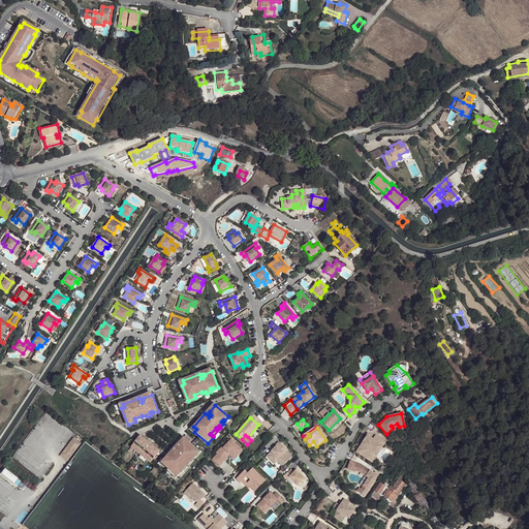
[(139,436),(130,447),(134,452),(146,461),(150,464),(159,452),(139,436)]
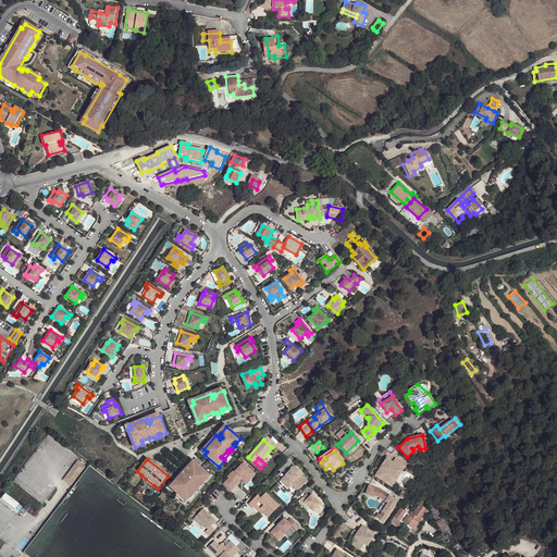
[(183,472),(171,485),(174,489),(172,491),(177,495),(178,493),(181,495),(180,497),(186,503),(193,497),(192,496),(197,490),(196,487),(198,485),(200,486),(203,483),(200,480),(202,478),(205,480),(208,475),(198,467),(200,463),(195,459),(193,461),(194,463),(188,470),(187,472),(189,473),(187,475),(183,472)]
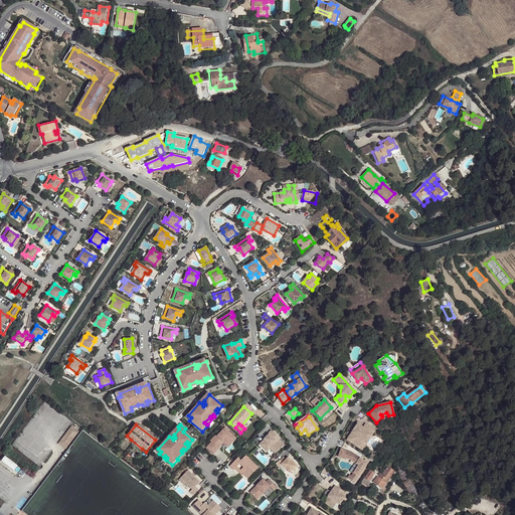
[(346,441),(349,443),(359,426),(357,424),(346,441)]
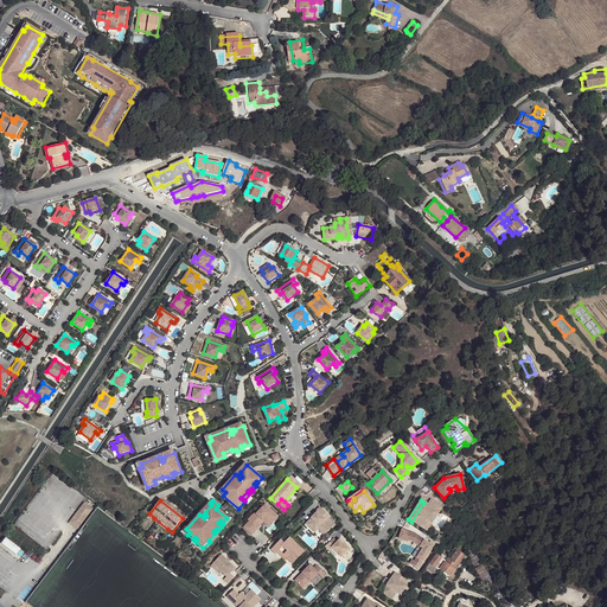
[(423,503),(411,522),(422,529),(434,511),(438,512),(441,509),(430,500),(427,505),(423,503)]
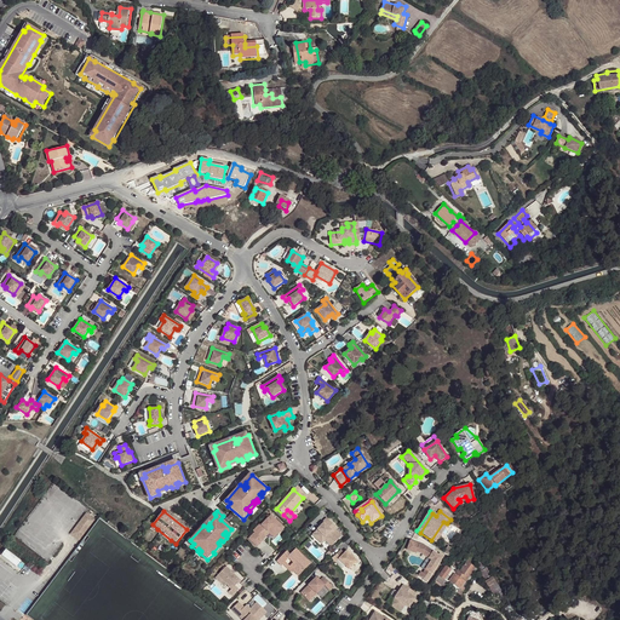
[(86,532),(96,520),(86,512),(69,534),(79,540),(81,537),(80,535),(84,529),(86,532)]
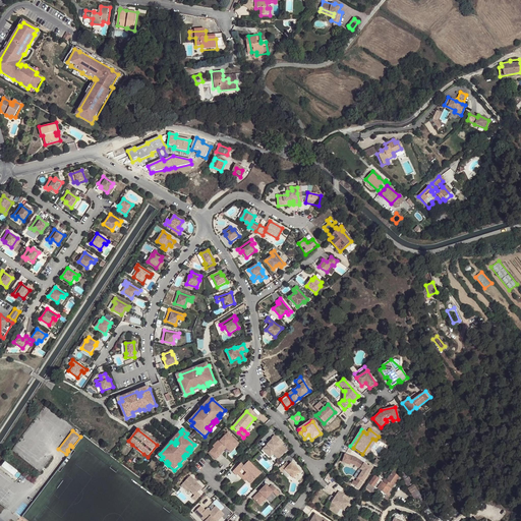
[(208,452),(215,460),(221,454),(219,453),(225,447),(224,447),(226,445),(231,450),(234,447),(235,448),(238,444),(227,432),(208,452)]
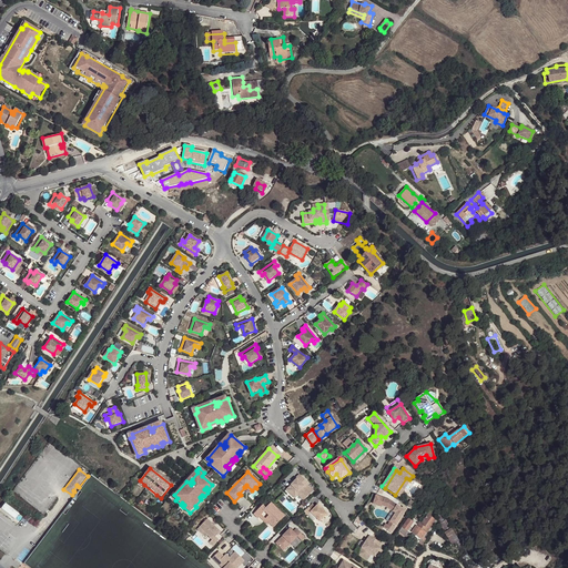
[(293,483),(285,490),(292,497),(297,493),(304,499),(310,494),(304,488),(307,484),(298,475),(294,479),(295,480),(293,483)]
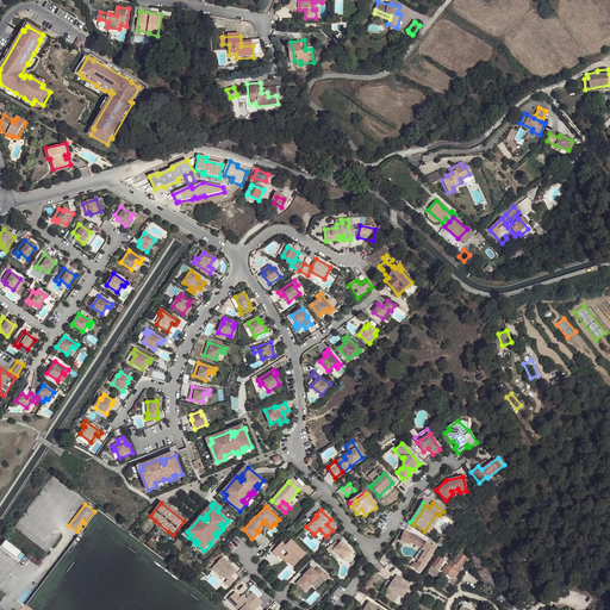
[(436,514),(424,531),(428,534),(440,515),(436,514)]
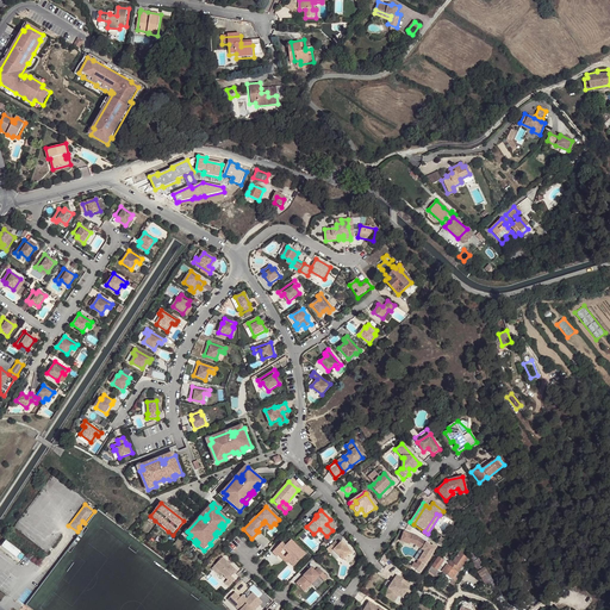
[(155,521),(154,523),(167,534),(168,531),(155,521)]
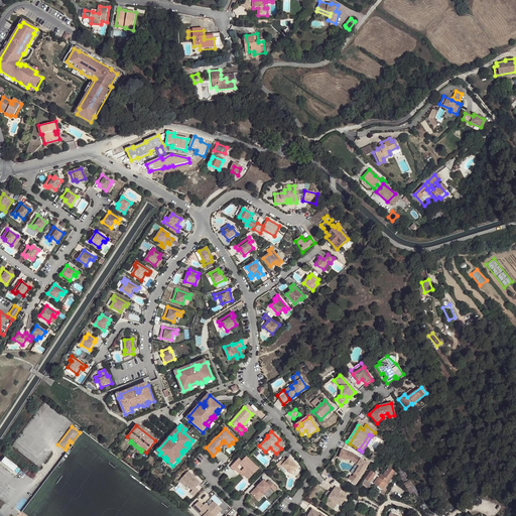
[(223,442),(217,448),(219,449),(224,444),(228,448),(233,443),(232,442),(229,445),(224,440),(222,442),(223,442)]
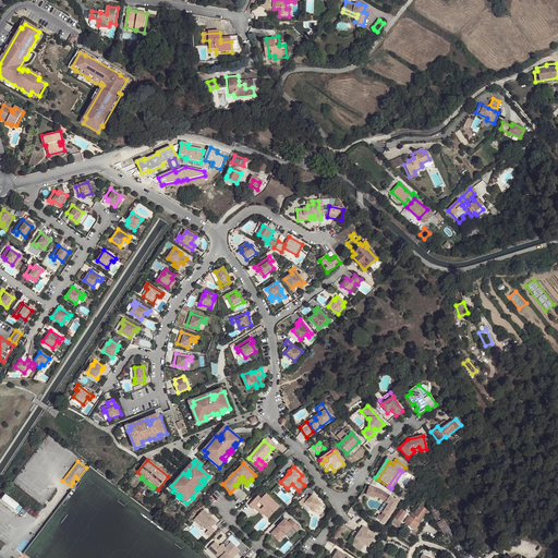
[(383,493),(376,490),(368,487),(365,495),(374,498),(374,497),(379,499),(388,505),(379,517),(378,516),(376,519),(384,524),(398,502),(383,493)]
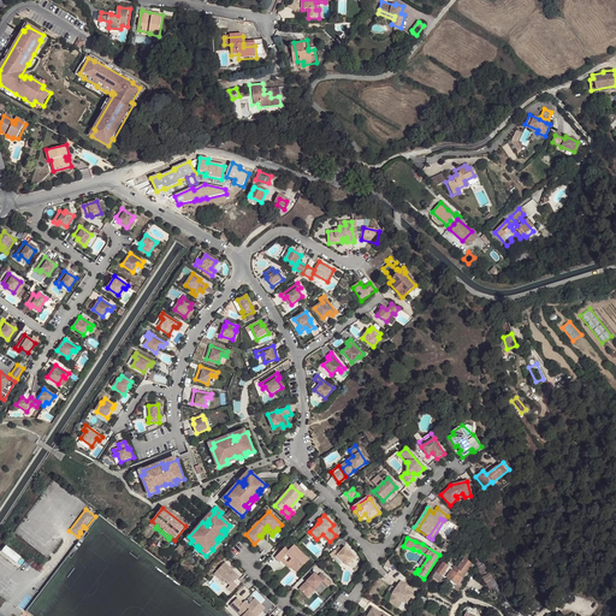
[(0,550),(0,551),(15,562),(19,556),(5,545),(0,550)]
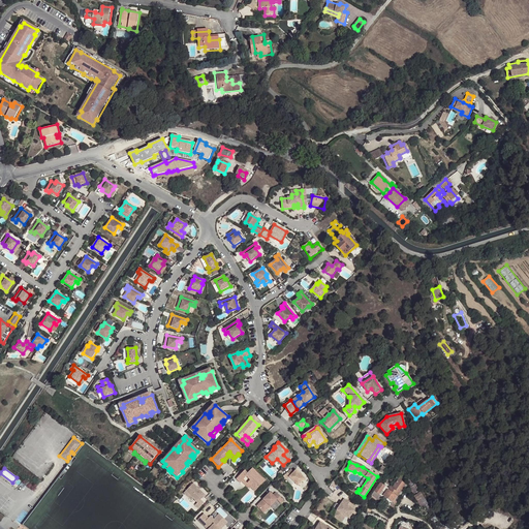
[(289,471),(282,478),(285,481),(288,478),(297,488),(304,480),(294,471),(292,474),(289,471)]
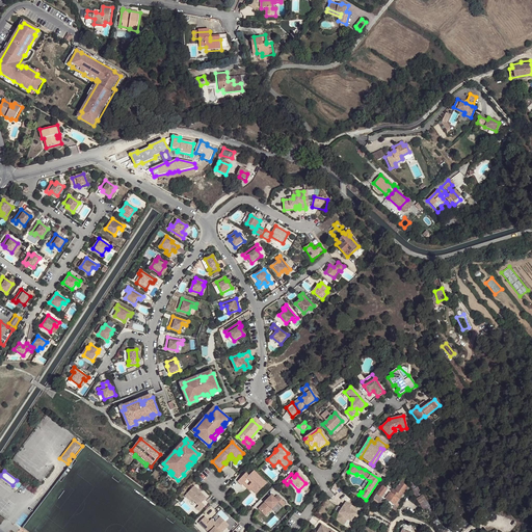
[(244,489),(245,488),(250,483),(254,486),(250,490),(259,498),(269,487),(256,475),(251,480),(248,477),(240,485),(244,489)]
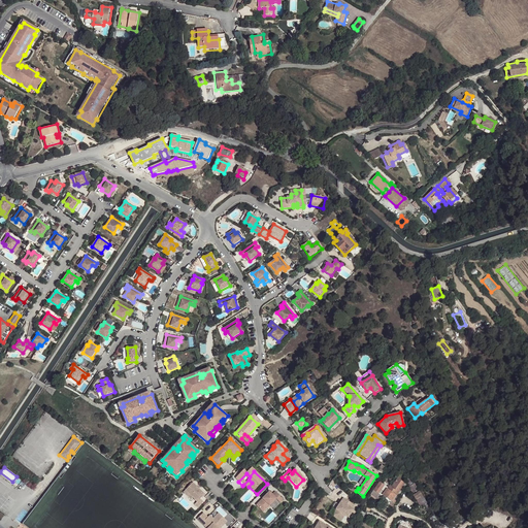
[(391,488),(398,493),(404,484),(396,477),(392,483),(393,484),(391,488)]
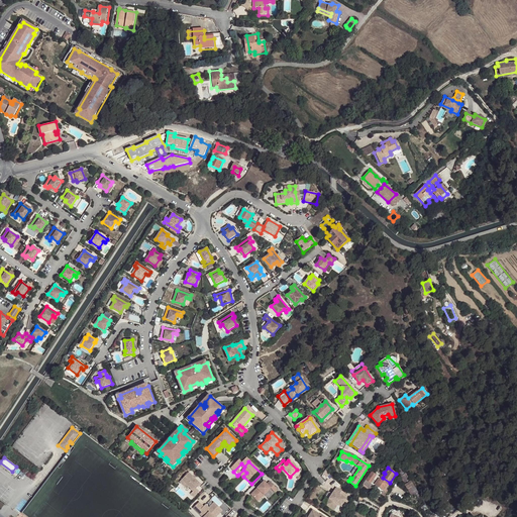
[(406,484),(410,481),(402,469),(398,472),(401,476),(400,477),(405,485),(406,484)]
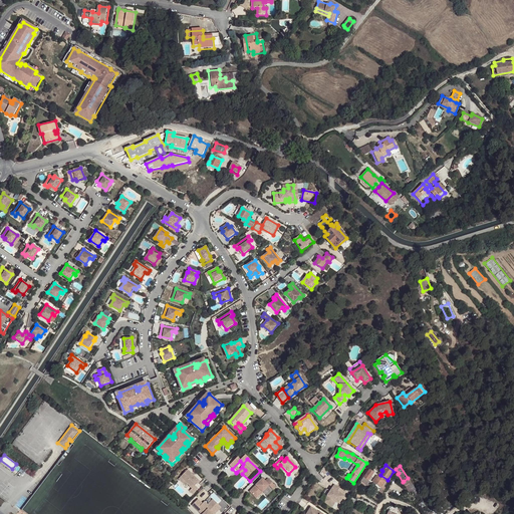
[(245,470),(242,467),(237,472),(248,483),(250,481),(242,474),(245,470)]
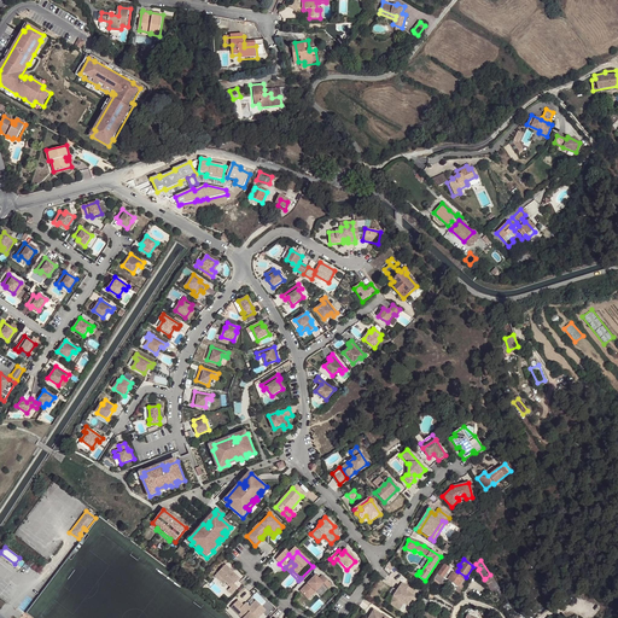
[(442,582),(444,583),(452,572),(449,570),(450,569),(447,566),(443,564),(433,578),(441,583),(442,582)]
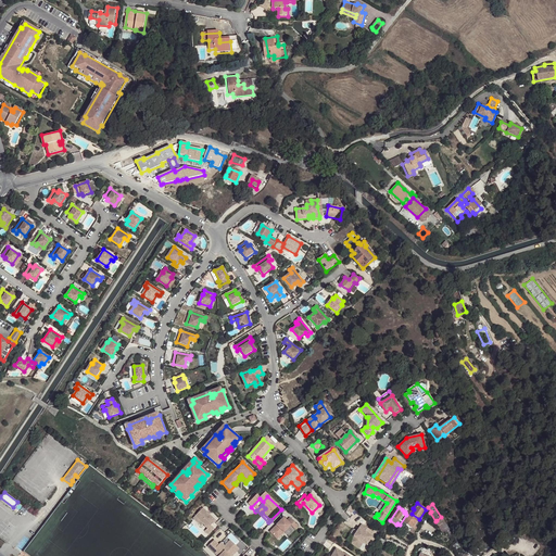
[(202,508),(194,517),(201,522),(206,529),(204,532),(207,535),(213,529),(210,526),(215,521),(202,508)]
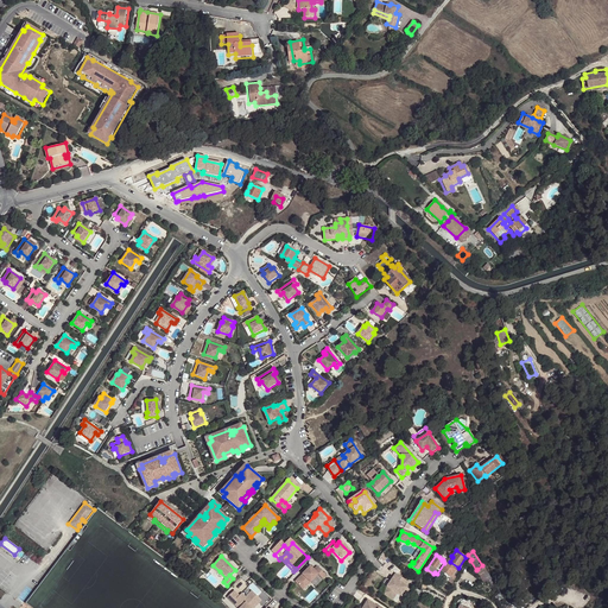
[(450,562),(447,559),(445,561),(444,563),(437,574),(448,581),(450,578),(453,581),(455,576),(453,575),(458,568),(450,562)]
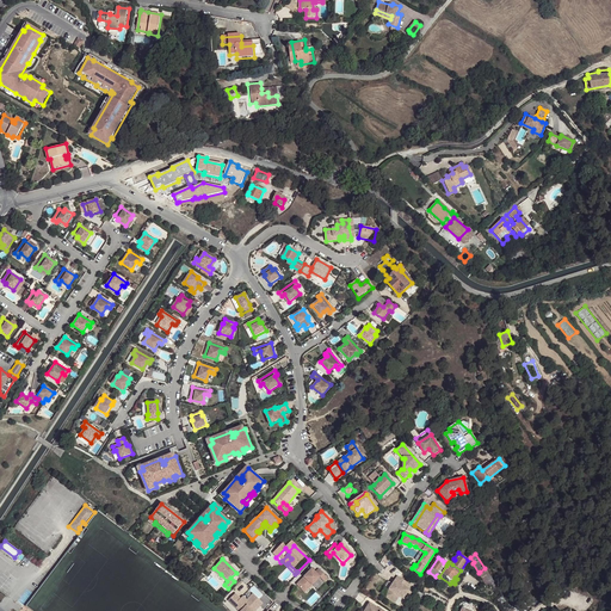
[(214,568),(210,571),(217,578),(221,574),(214,568)]
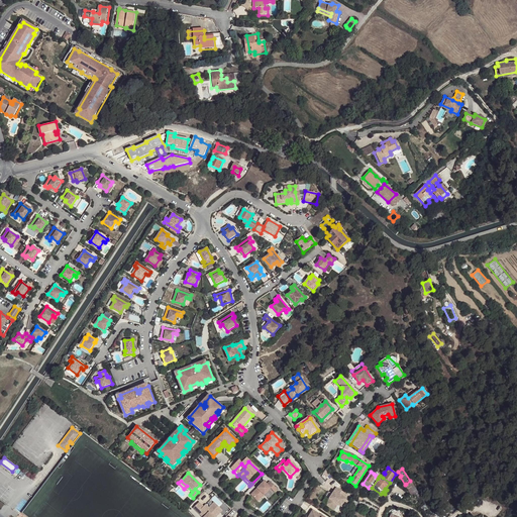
[(257,490),(256,489),(250,495),(257,502),(270,489),(274,493),(277,490),(269,482),(267,485),(264,482),(259,486),(260,487),(257,490)]
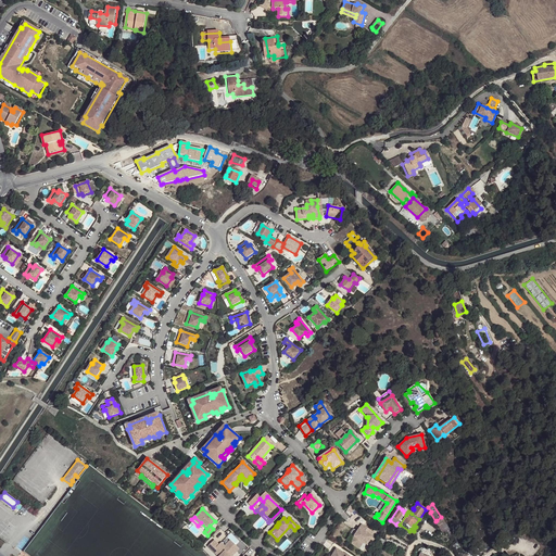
[(441,530),(447,527),(444,521),(439,525),(438,525),(441,530)]
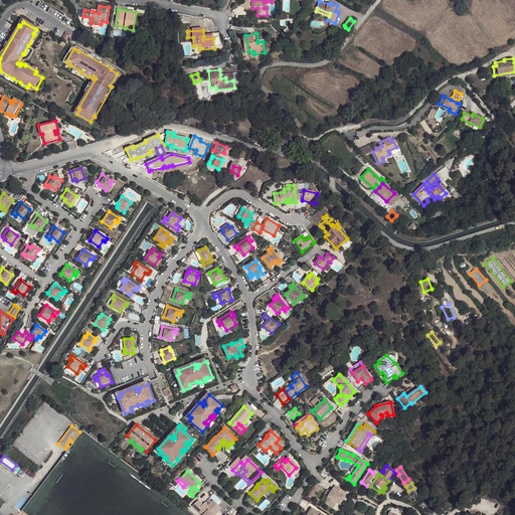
[(344,492),(335,486),(331,493),(324,503),(332,508),(336,502),(339,504),(344,497),(342,496),(344,492)]
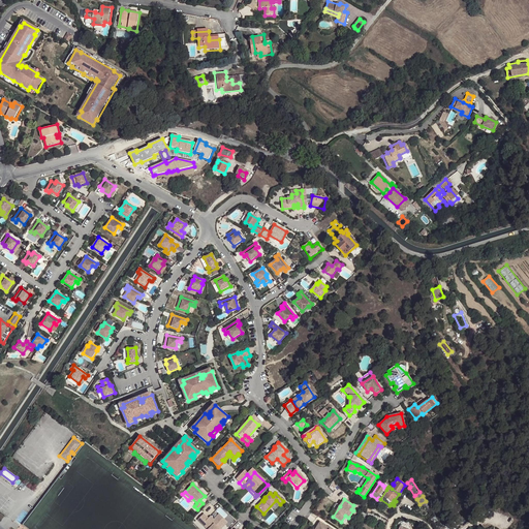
[(337,504),(330,515),(333,517),(340,506),(337,504)]
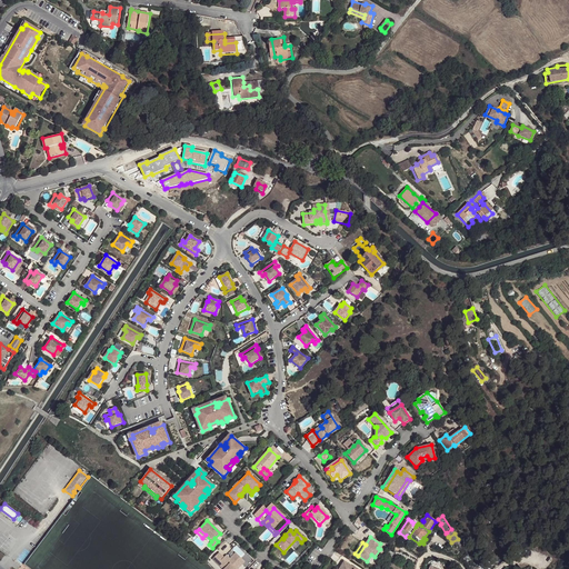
[(395,551),(392,556),(410,563),(412,559),(395,551)]
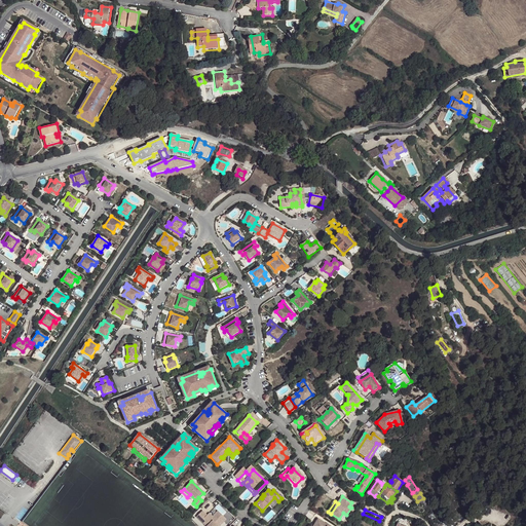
[(201,512),(196,518),(204,525),(219,525),(223,522),(218,516),(213,522),(207,517),(201,512)]
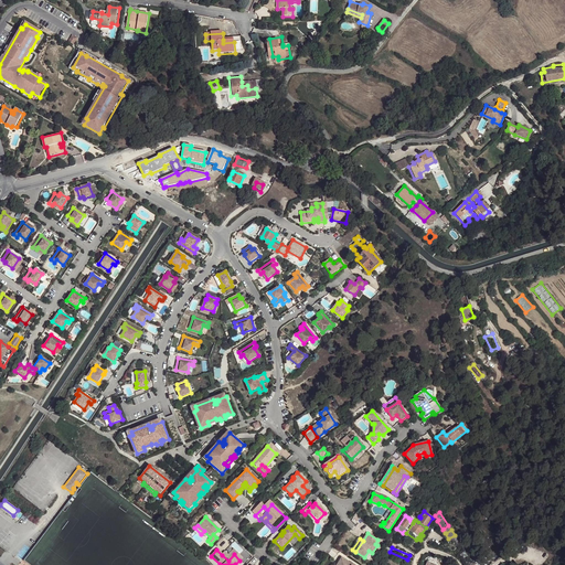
[(224,552),(222,555),(228,561),(234,554),(240,561),(243,558),(234,550),(227,555),(224,552)]
